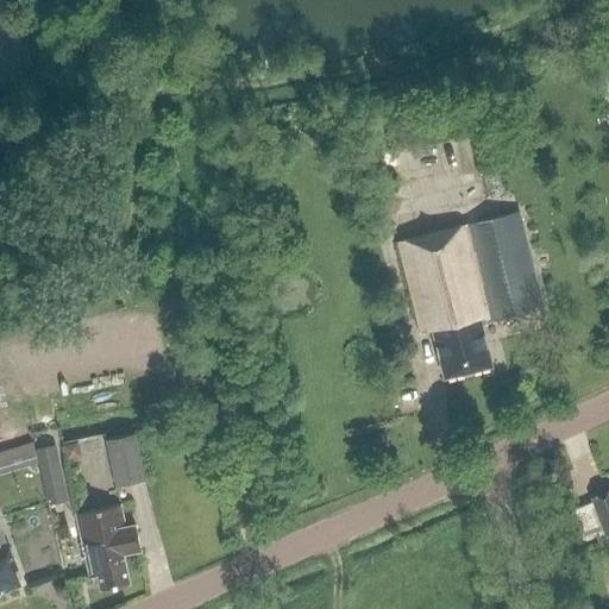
[(478,315),(489,313),(540,299),(518,212),(396,243),(420,332),(432,328),(445,378),(491,365),(478,315)]
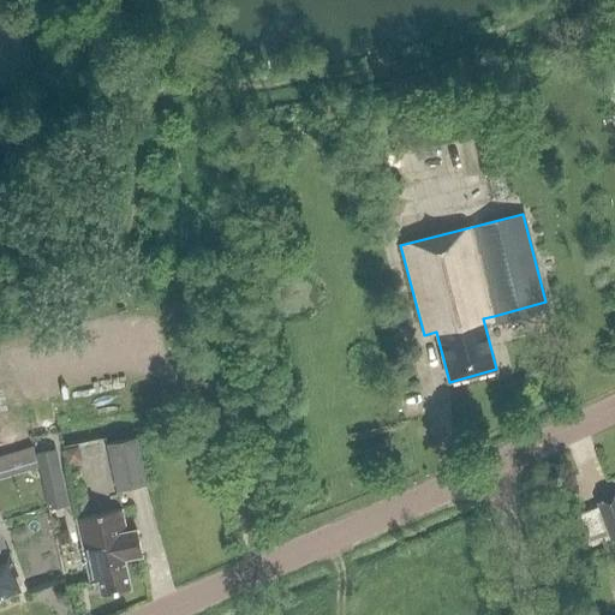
[(117,491),(147,484),(136,439),(107,445),(117,491)]
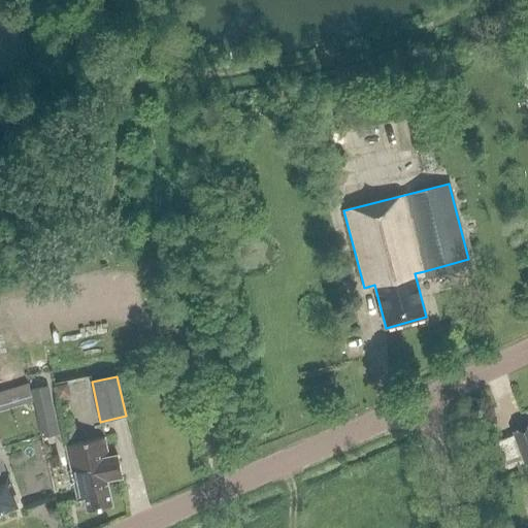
[(32,390),(34,401),(41,436),(59,432),(50,385),(32,390)]
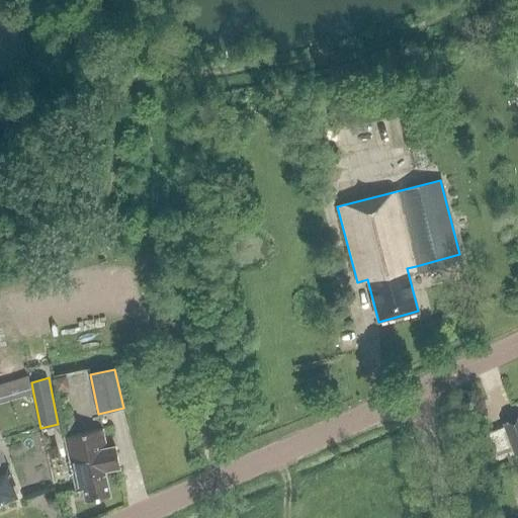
[(517,418),(504,423),(515,453),(517,452),(517,418)]
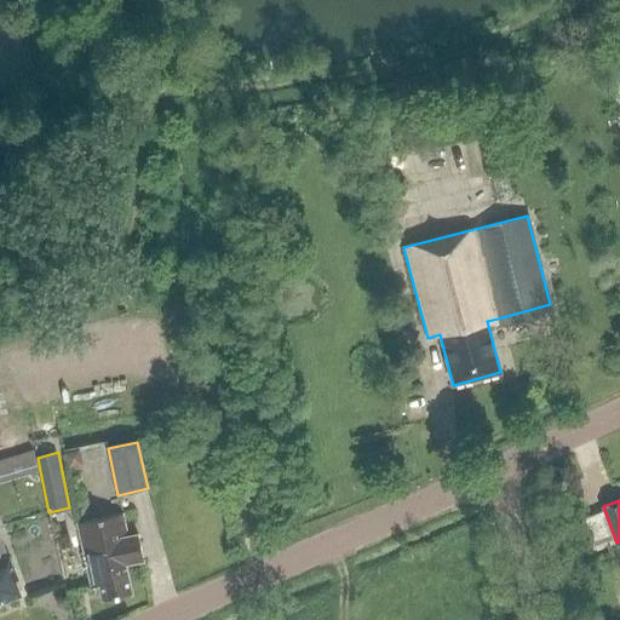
[(119,566),(125,564),(142,561),(137,535),(126,538),(121,514),(79,523),(81,537),(91,534),(92,541),(107,538),(109,550),(104,551),(108,570),(119,569),(119,566)]
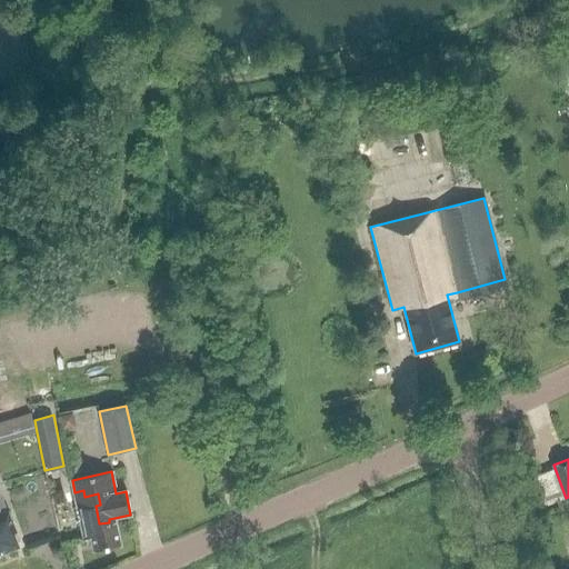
[(120,545),(115,518),(109,519),(109,522),(99,523),(96,506),(100,505),(98,493),(85,497),(83,490),(75,492),(85,539),(90,537),(93,550),(120,545)]
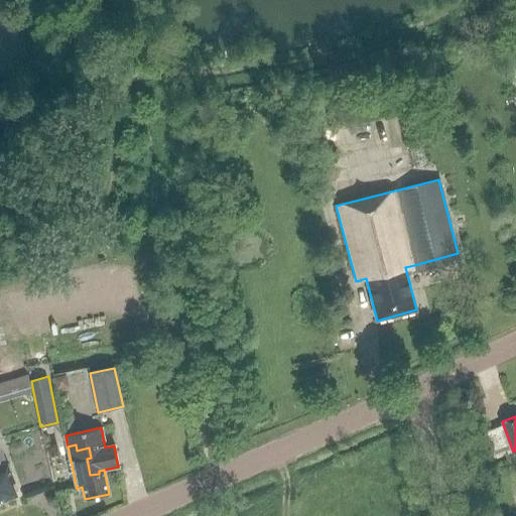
[(0,501),(15,495),(10,483),(13,482),(8,467),(1,470),(0,468),(0,501)]
